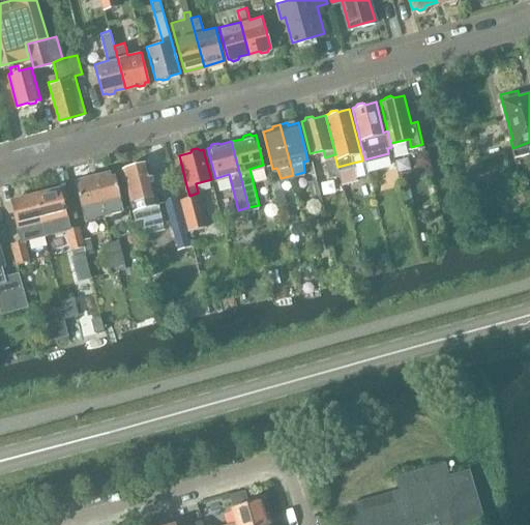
[(415,150),(411,157),(414,166),(422,163),(427,162),(423,148),(419,149),(415,150)]
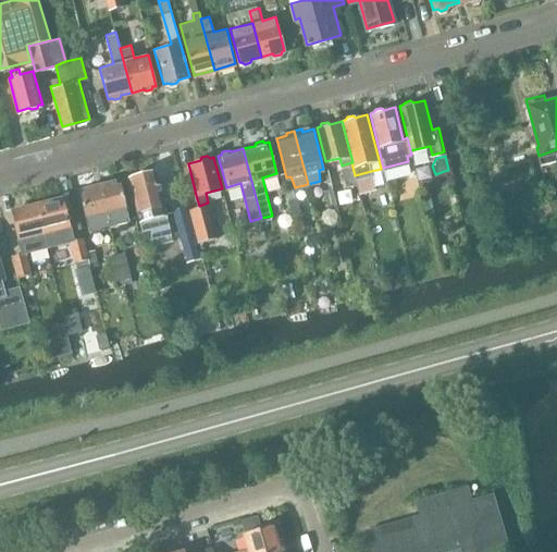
[(351,162),(342,166),(346,184),(357,181),(355,175),(351,162)]
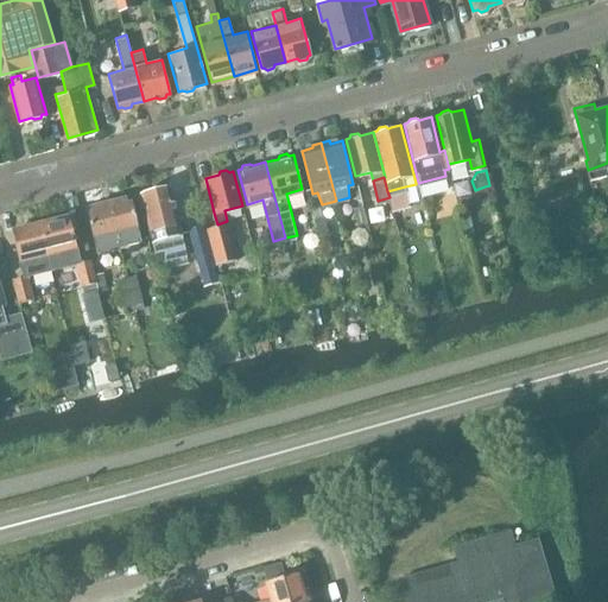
[(140,191),(151,232),(154,249),(151,251),(154,268),(165,266),(163,258),(165,257),(163,248),(184,242),(170,184),(168,185),(166,184),(163,181),(154,183),(153,188),(140,191)]
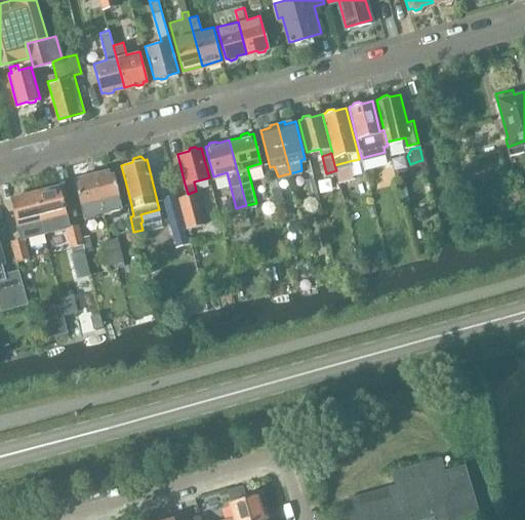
[(112,168),(93,172),(103,212),(122,207),(112,168)]
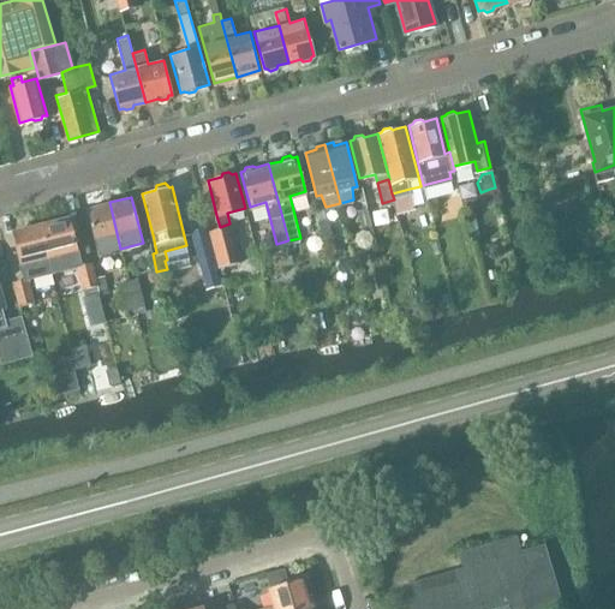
[(120,249),(109,202),(87,208),(99,255),(120,249)]
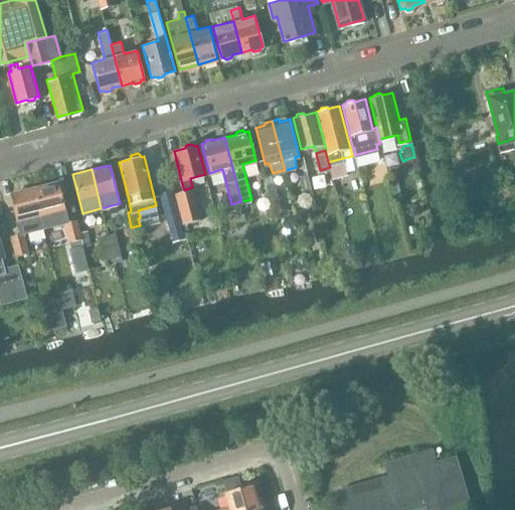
[(307,172),(299,174),(302,188),(310,186),(307,172)]
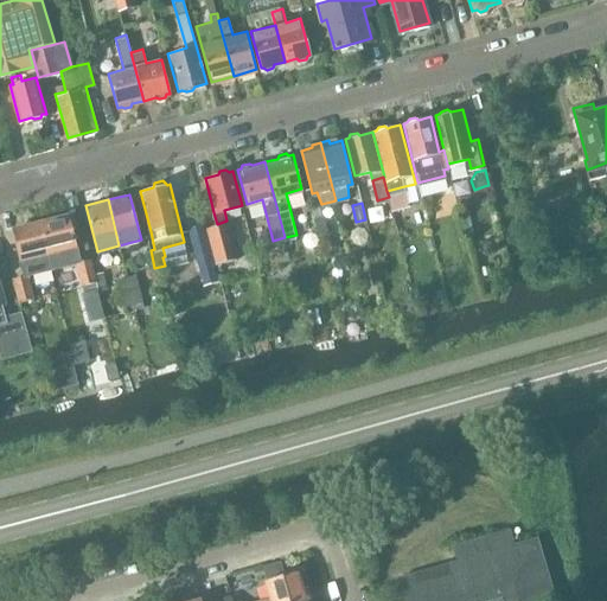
[(323,212),(312,215),(317,232),(327,229),(323,212)]
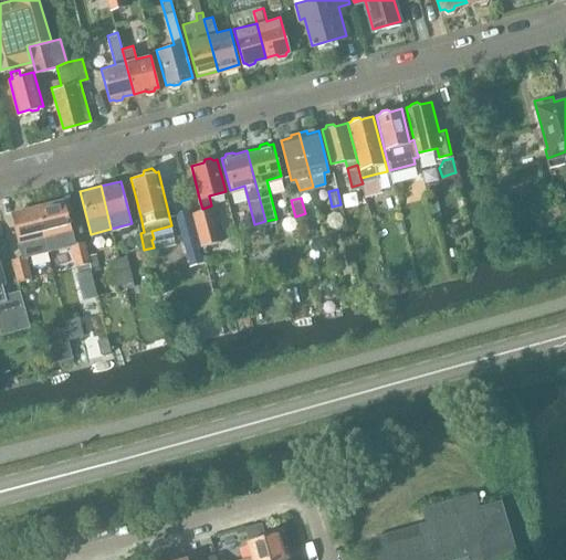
[(64,199),(38,205),(44,234),(71,229),(64,199)]
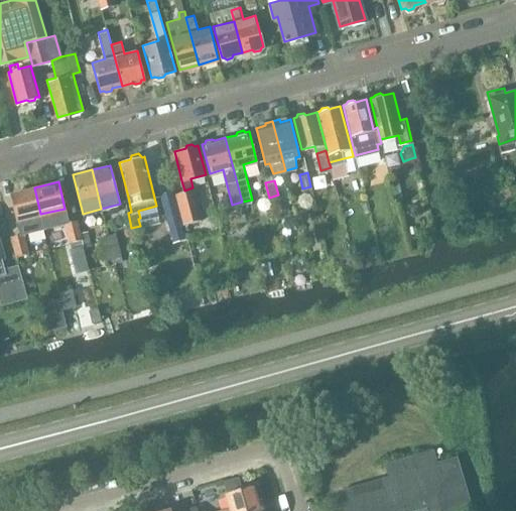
[(40,214),(34,187),(10,194),(16,220),(40,214)]
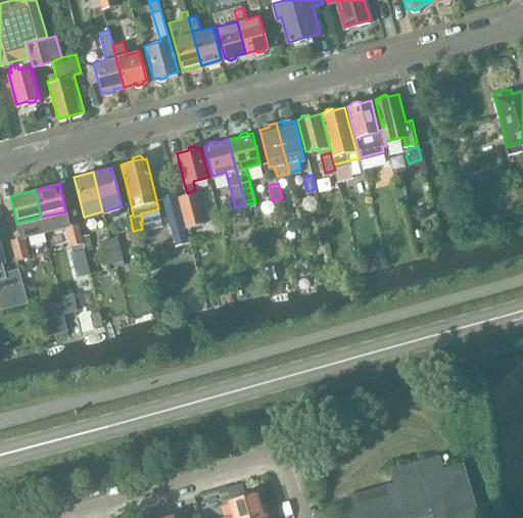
[(187,193),(177,195),(176,190),(161,193),(175,244),(188,240),(185,226),(204,221),(196,190),(195,190),(203,221),(186,225),(178,195),(187,193)]
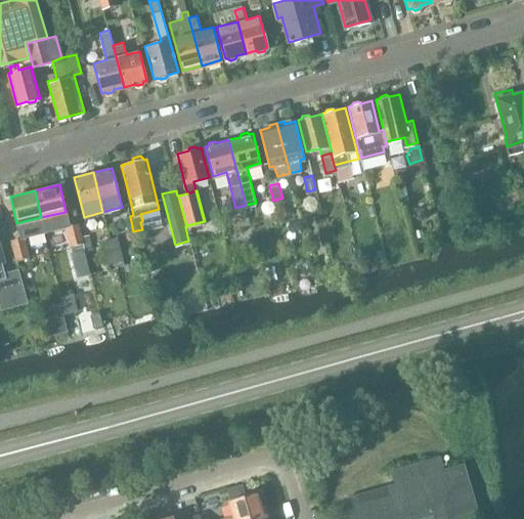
[(195,190),(187,193),(178,196),(186,225),(204,221),(195,190)]
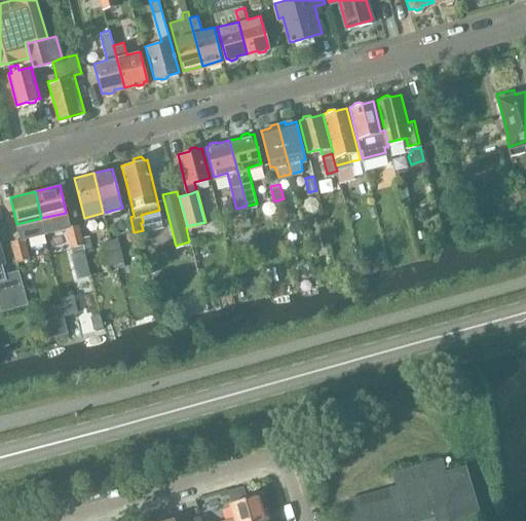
[(66,225),(71,245),(82,243),(81,235),(78,222),(66,225)]
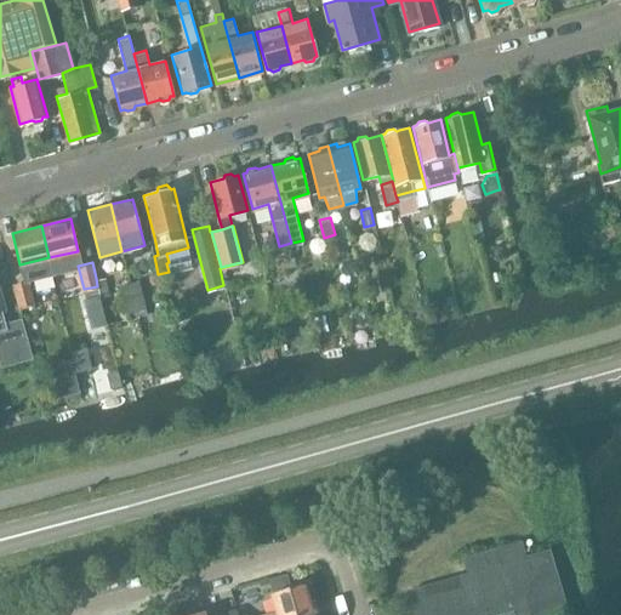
[(104,275),(96,278),(97,286),(100,291),(100,294),(108,291),(104,275)]
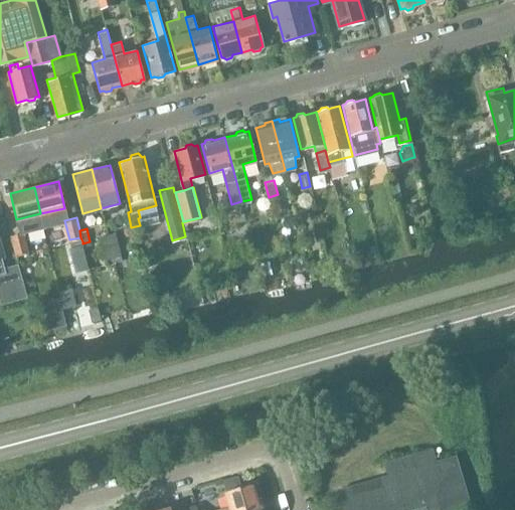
[(16,253),(18,264),(30,261),(22,230),(11,233),(16,253)]
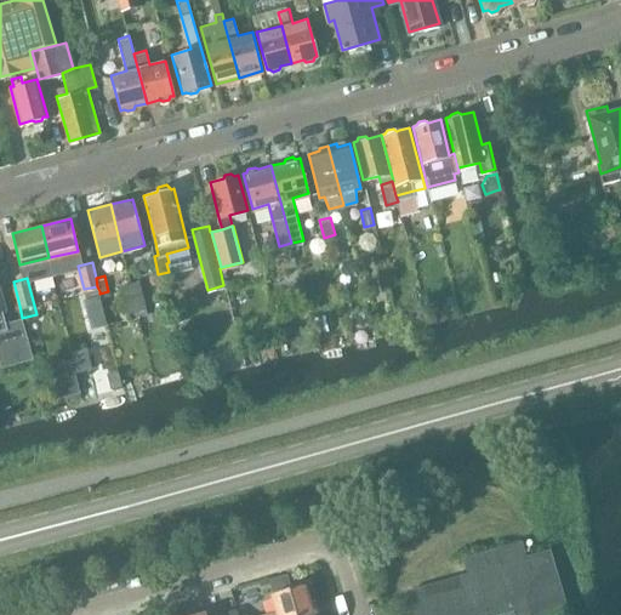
[(138,278),(130,280),(136,309),(146,307),(138,278)]
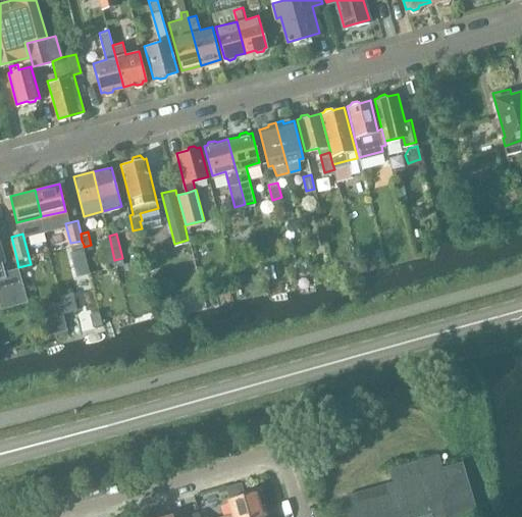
[(114,260),(109,236),(101,238),(107,261),(114,260)]
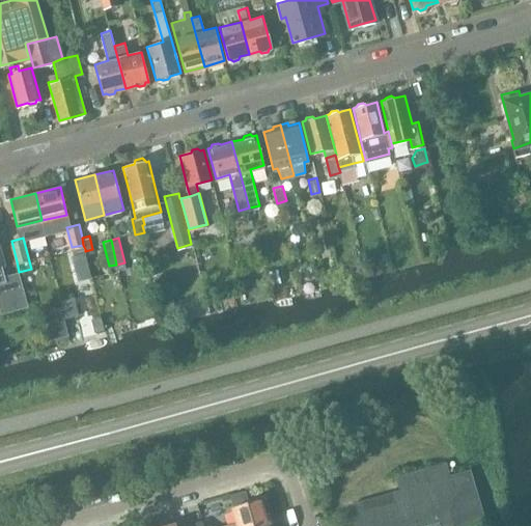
[(85,249),(73,252),(79,276),(90,273),(85,251),(85,249)]
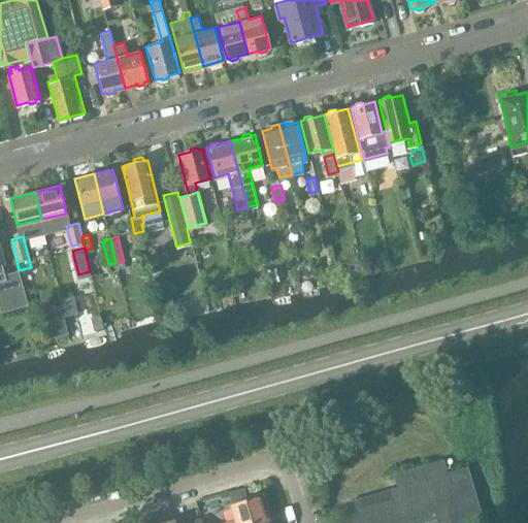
[(3,274),(11,306),(27,302),(19,270),(3,274)]
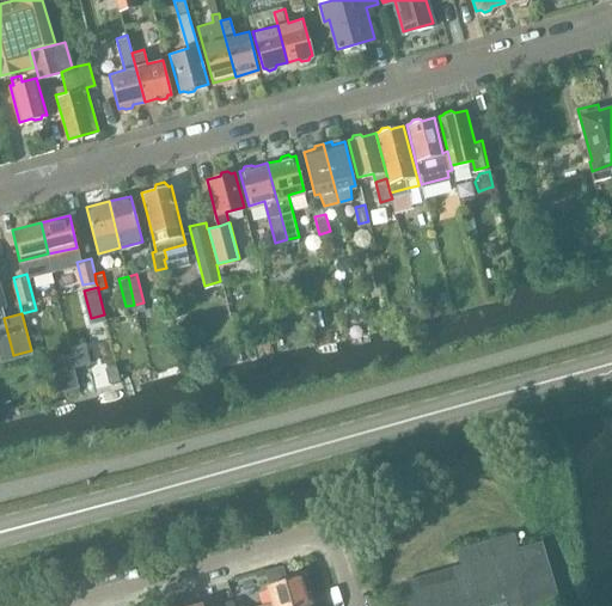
[(54,350),(59,385),(78,383),(74,348),(54,350)]
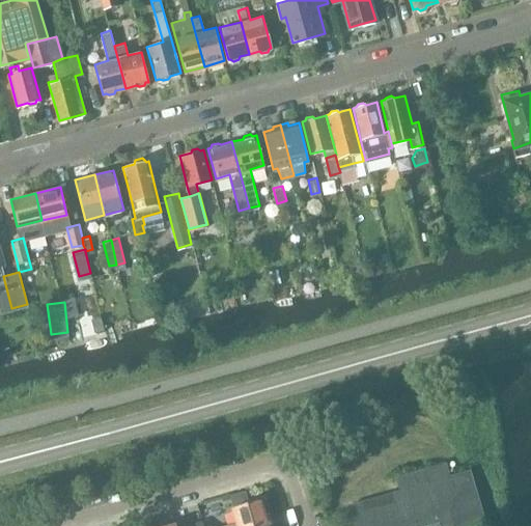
[(100,315),(90,317),(93,331),(103,329),(100,315)]
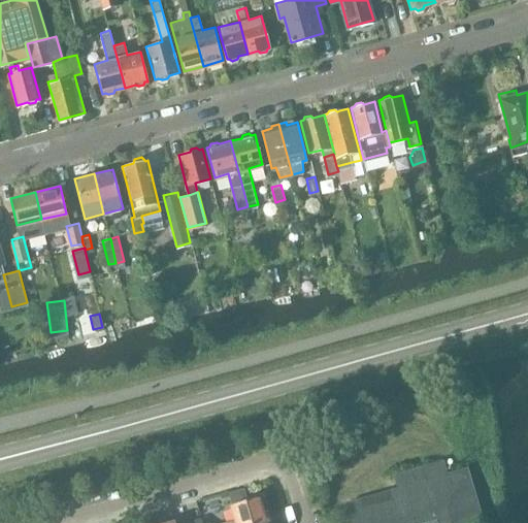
[(348,500),(354,522),(422,522),(448,516),(450,522),(483,522),(466,466),(446,472),(442,459),(394,472),(398,486),(348,500)]
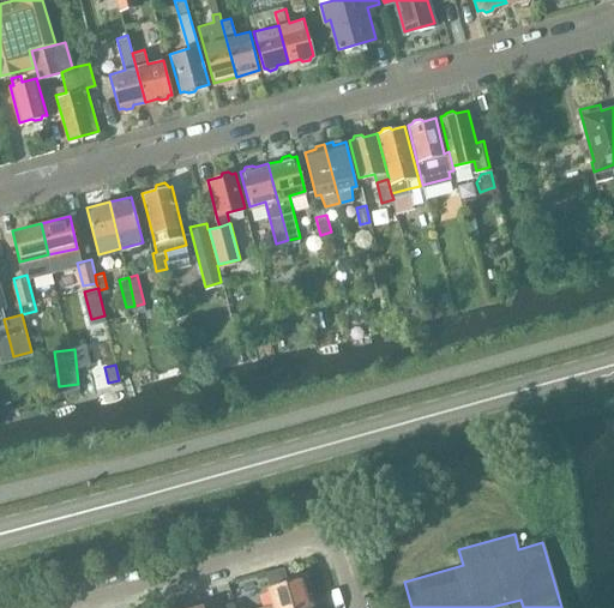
[(271,579),(290,578),(288,563),(269,565),(271,579)]
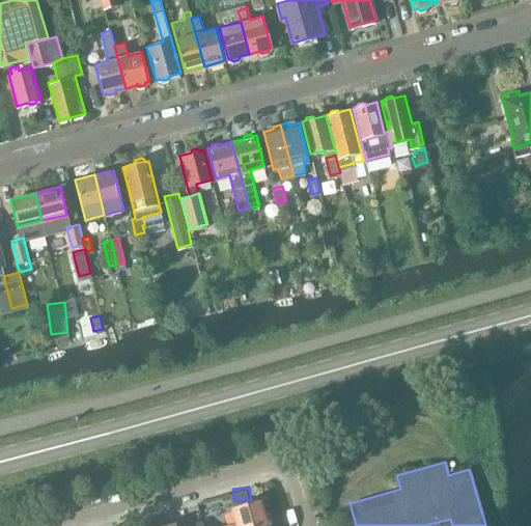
[(233,506),(239,525),(257,525),(267,523),(259,499),(233,506)]
